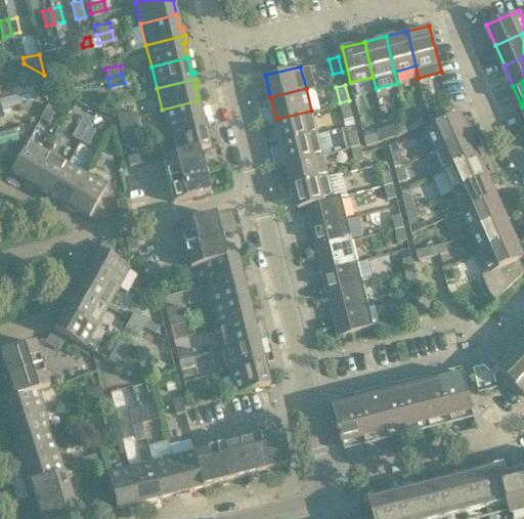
[(53,90),(47,102),(55,106),(61,94),(53,90)]
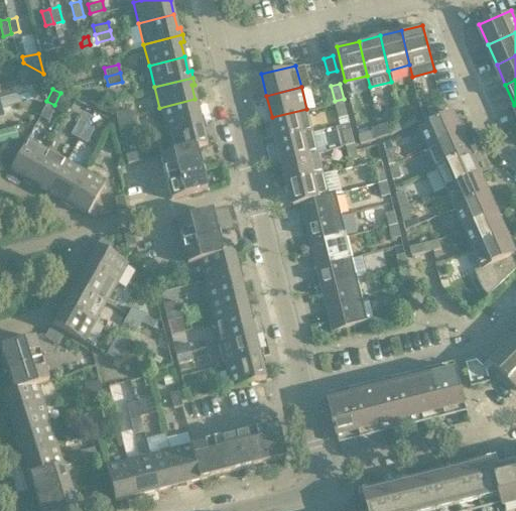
[(18,91),(9,93),(11,102),(20,99),(18,91)]
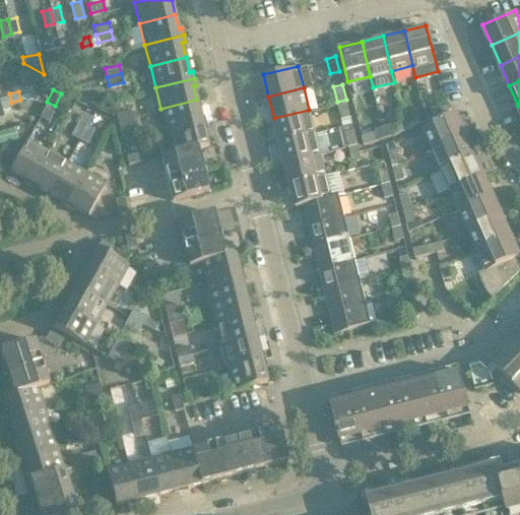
[(196,100),(160,109),(166,130),(205,121),(203,114),(200,115),(196,100)]
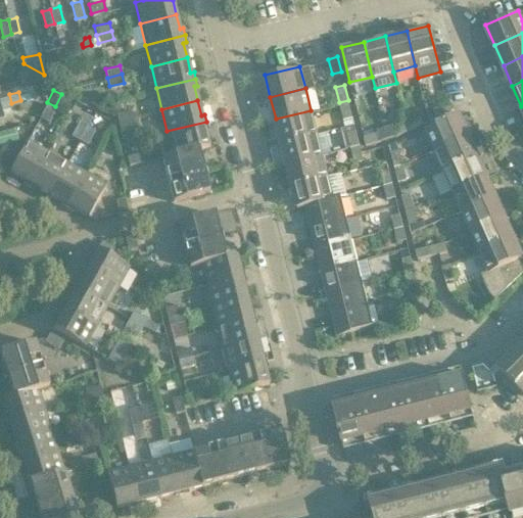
[(348,100),(339,102),(343,118),(352,114),(348,100)]
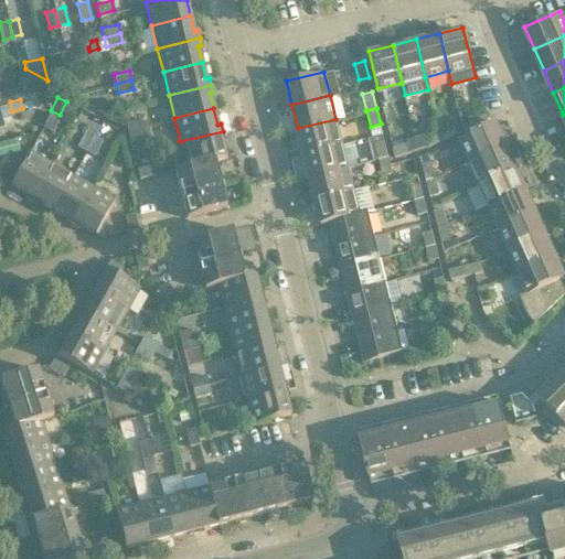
[(487,117),(483,108),(468,115),(472,124),(487,117)]
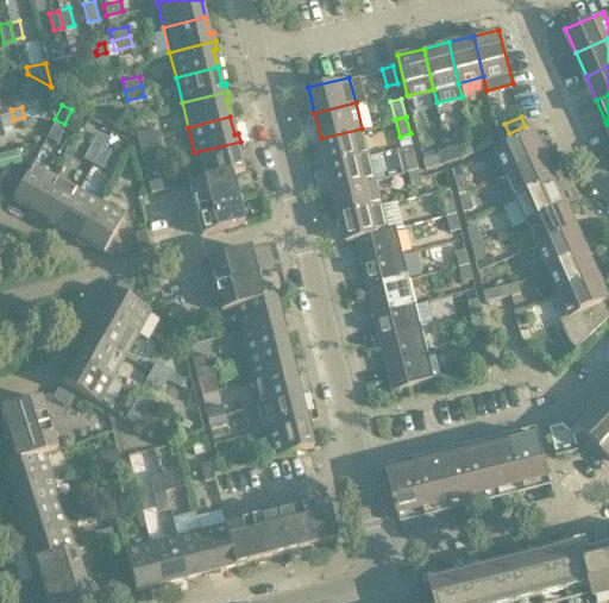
[(46,134),(55,139),(64,124),(55,119),(46,134)]
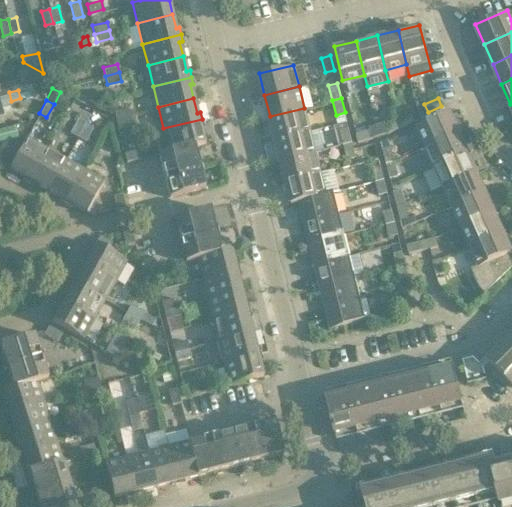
[(113,109),(115,118),(130,114),(128,106),(113,109)]
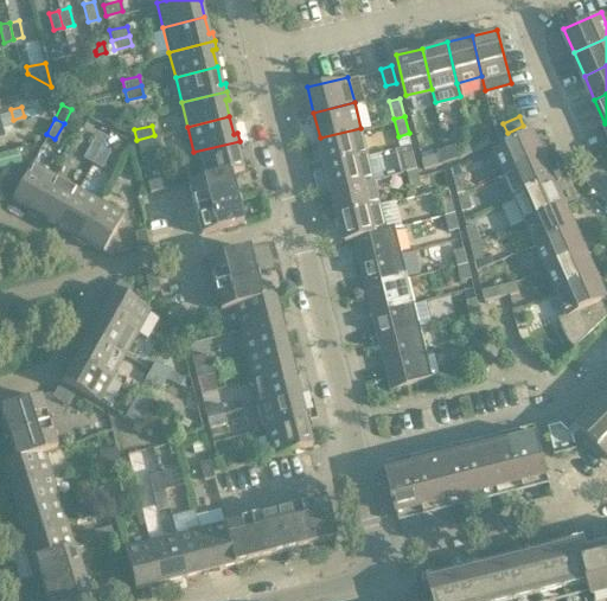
[(360,128),(320,138),(326,162),(366,152),(360,128)]
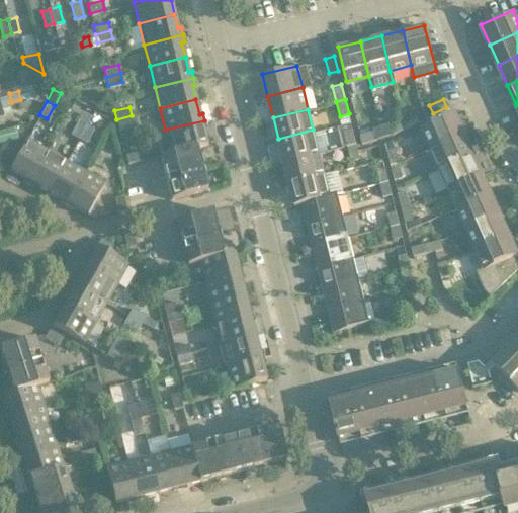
[(463,132),(454,110),(422,125),(431,146),(463,132)]
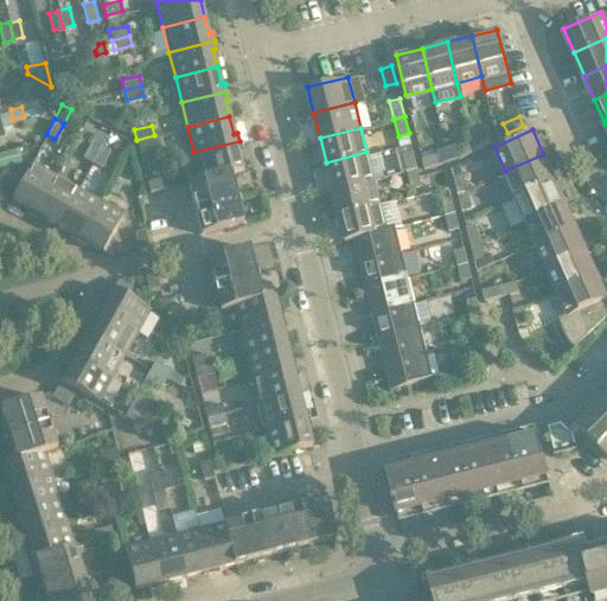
[(487,130),(471,138),(475,147),(491,140),(487,130)]
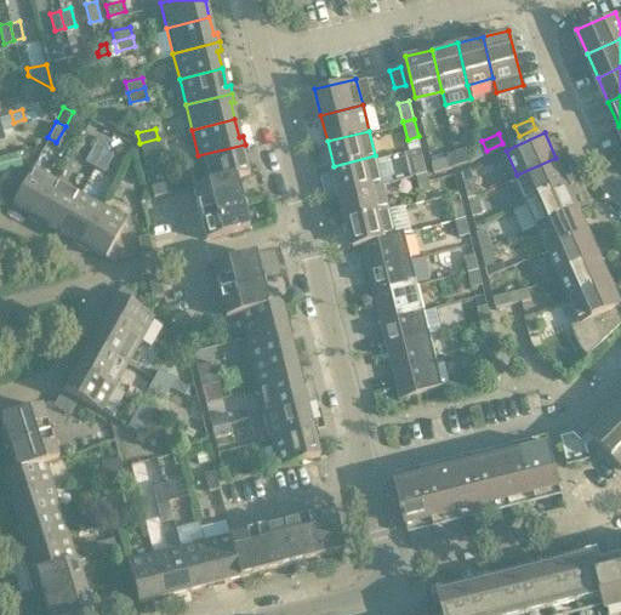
[(158,138),(140,143),(143,153),(160,149),(158,138)]
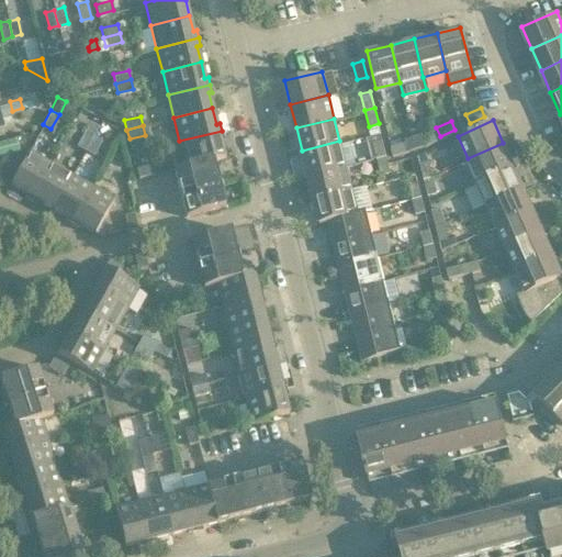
[(440,136),(436,127),(420,134),(425,144),(440,136)]
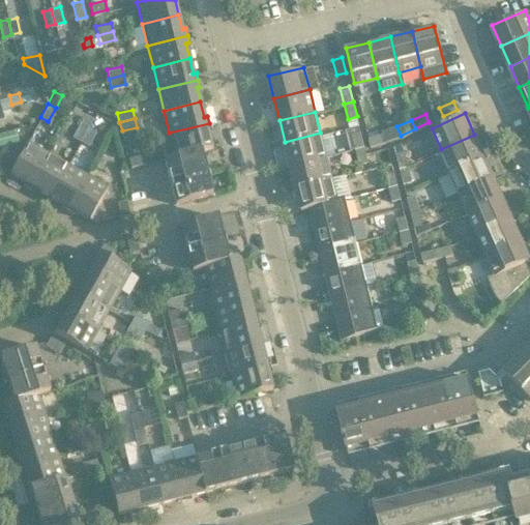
[(80,140),(88,126),(80,121),(71,135),(80,140)]
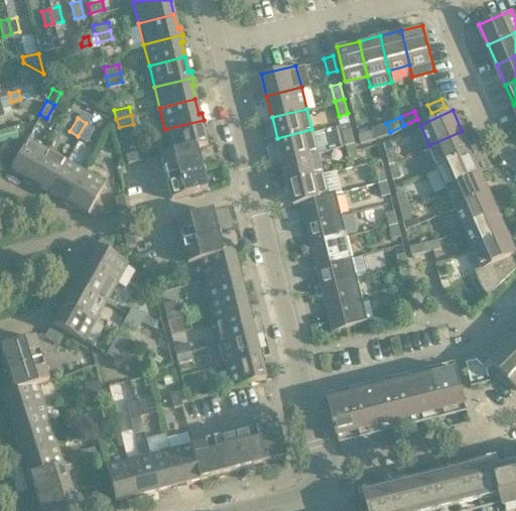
[(206,142),(203,129),(202,127),(206,126),(204,120),(164,129),(155,132),(160,151),(169,149),(170,151),(178,149),(178,148),(195,144),(195,145),(206,142)]
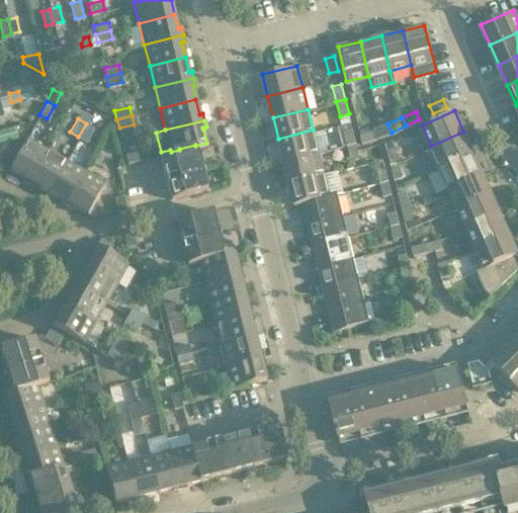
[(14,123),(0,126),(0,139),(17,135),(14,123)]
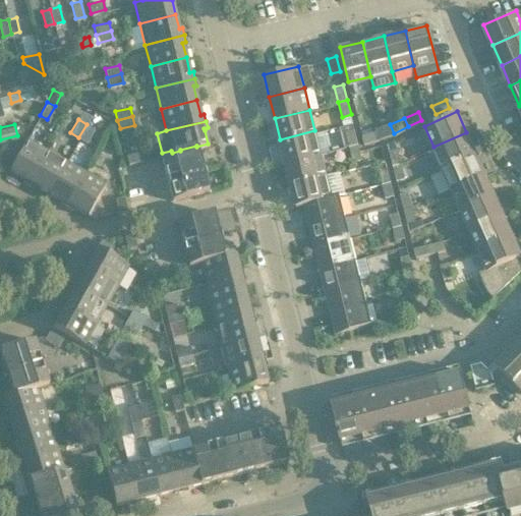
[(94,128),(87,124),(78,137),(87,141),(94,128)]
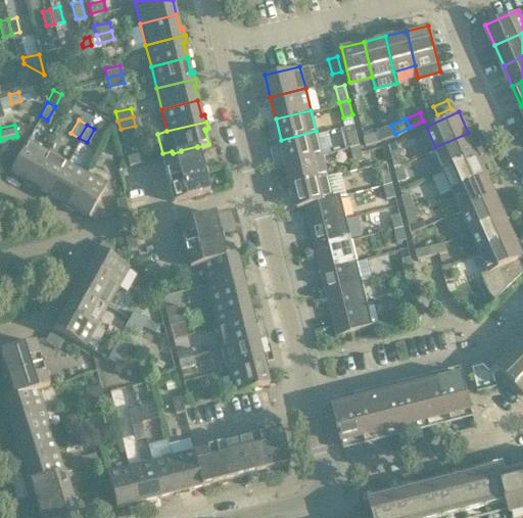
[(346,130),(350,145),(360,143),(355,128),(346,130)]
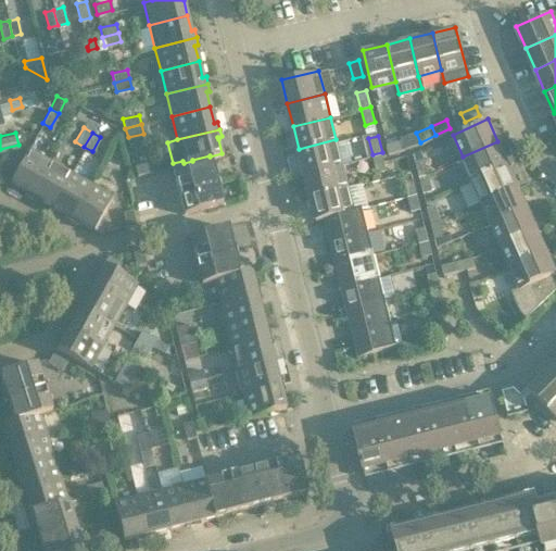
[(404,148),(402,138),(386,142),(389,151),(404,148)]
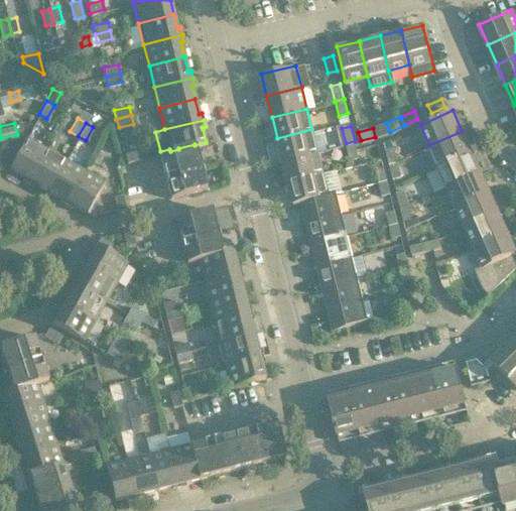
[(311,129),(277,138),(282,159),(316,150),(311,129)]
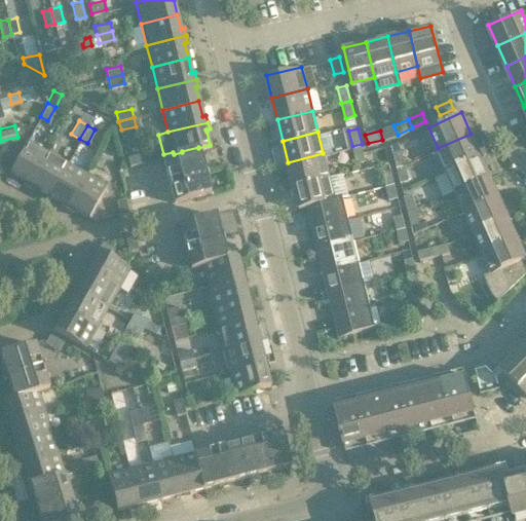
[(471,134),(438,148),(447,169),(480,154),(471,134)]
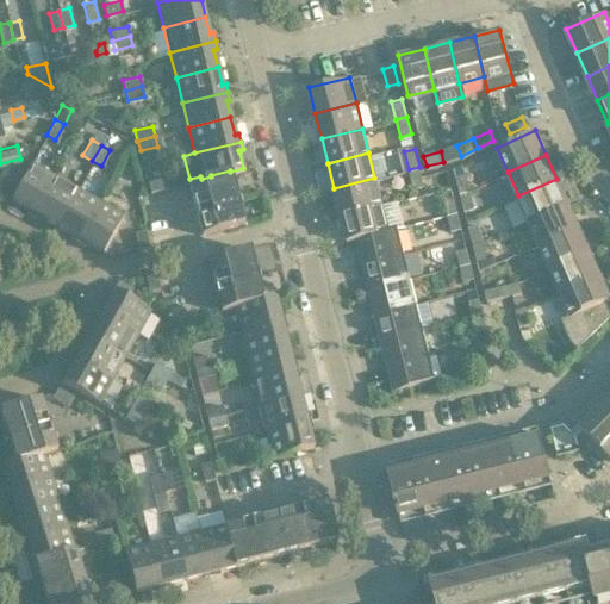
[(24,211),(32,215),(55,174),(31,161),(10,198),(26,207),(24,211)]
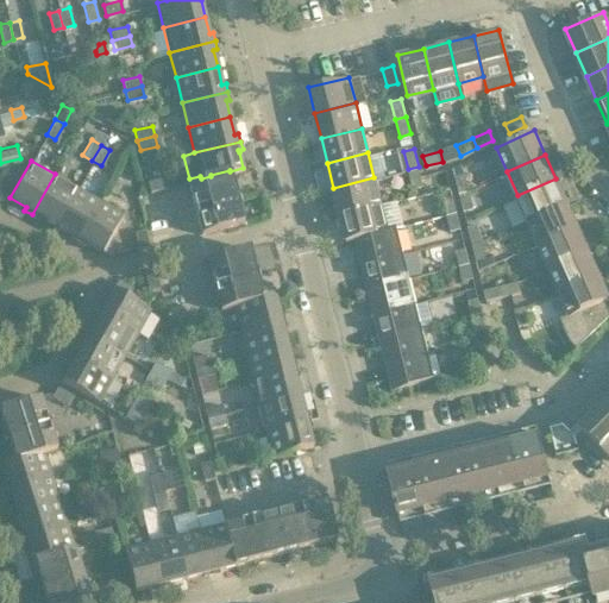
[(419,167),(408,169),(413,186),(422,183),(419,167)]
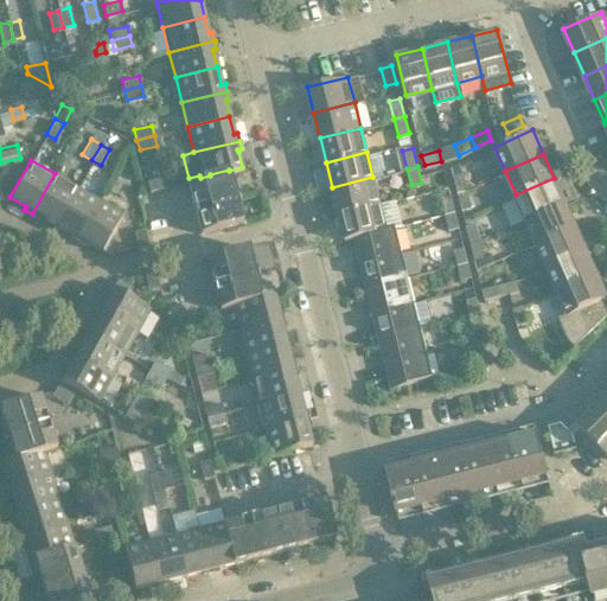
[(235,194),(229,171),(229,170),(210,174),(210,176),(200,178),(199,176),(189,178),(187,179),(193,205),(216,199),(235,194)]
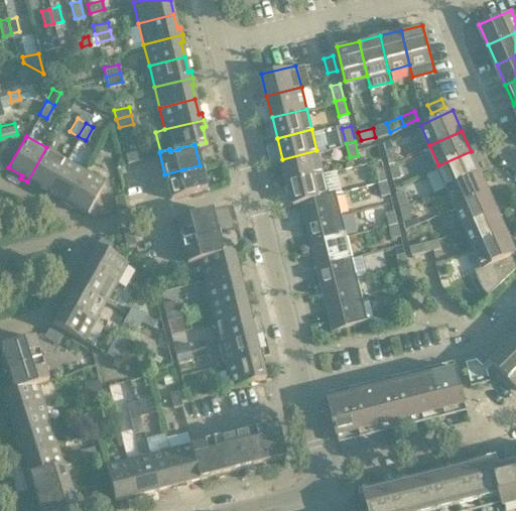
[(394,145),(385,147),(389,162),(397,159),(394,145)]
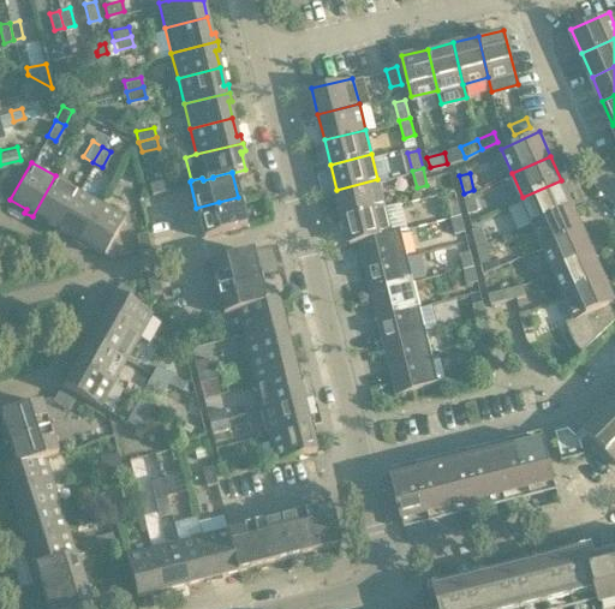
[(0,181),(0,193),(4,196),(13,180),(4,175),(0,181)]
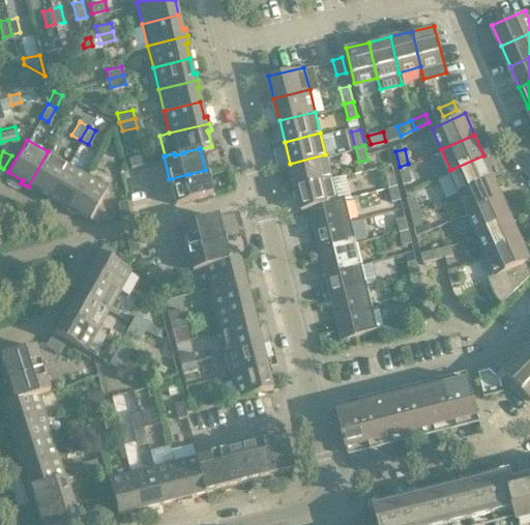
[(48,151),(28,186),(34,191),(35,187),(49,195),(67,162),(48,151)]
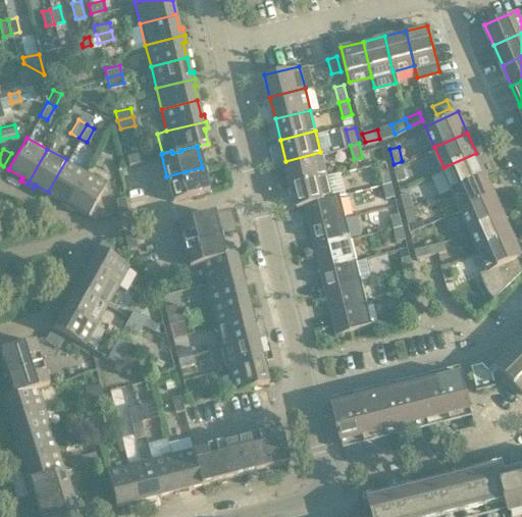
[(128,162),(143,159),(141,150),(126,154),(128,162)]
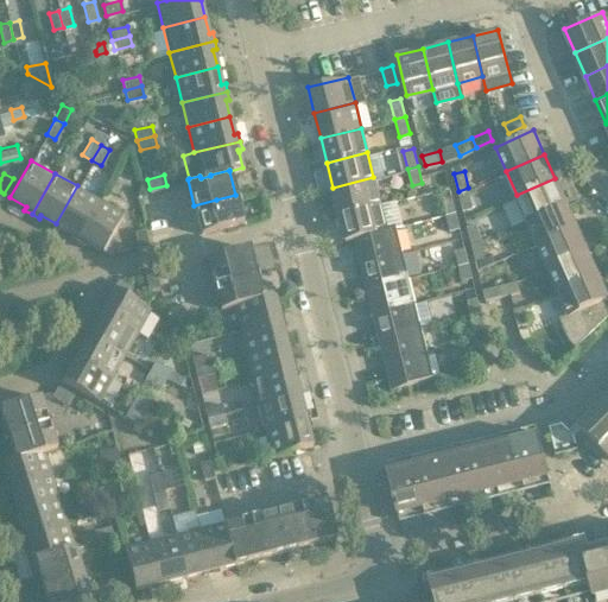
[(373,177),(333,188),(339,213),(380,202),(373,177)]
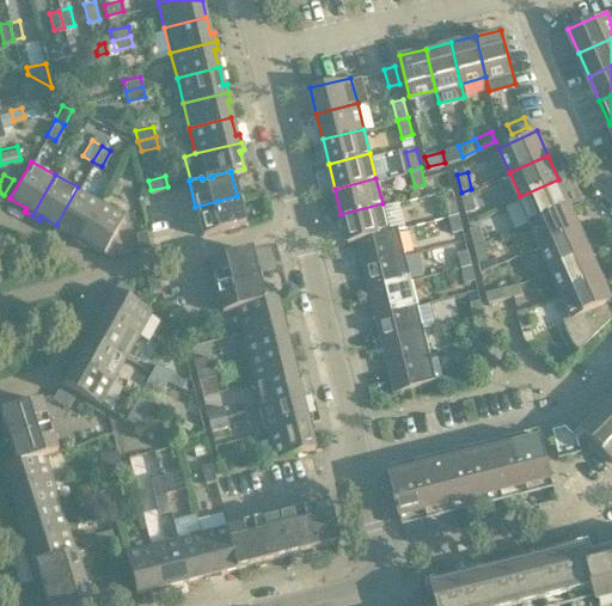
[(558,179),(520,196),(531,220),(569,203),(558,179)]
